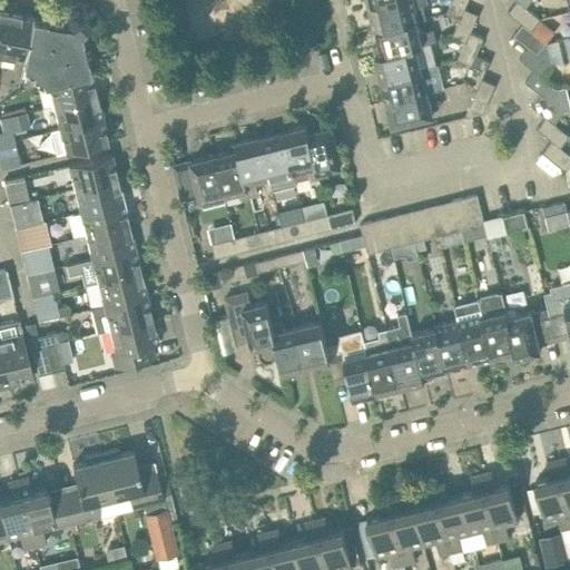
[(395,0),(369,7),(374,30),(376,30),(416,20),(421,19),(425,18),(422,3),(428,1),(426,0),(395,0)]
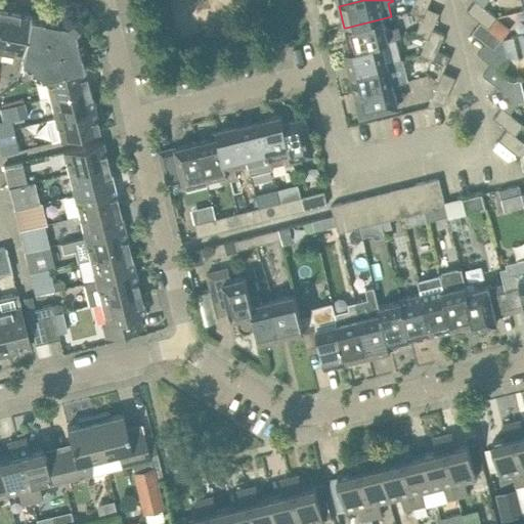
[(430,0),(415,0),(410,11),(423,16),(428,7),(430,0)]
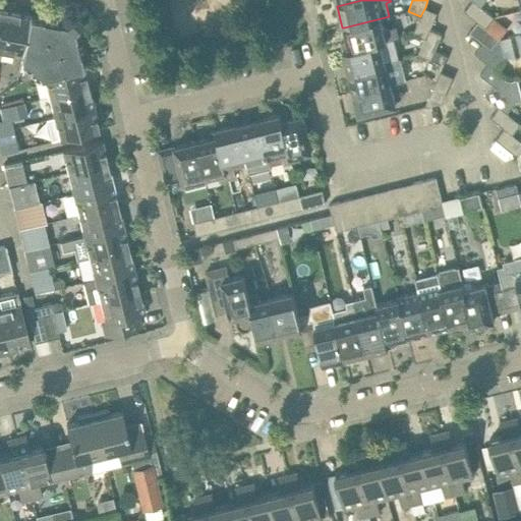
[(471,0),(464,10),(477,21),(485,27),(494,17),(480,6),(472,0),(471,0)]
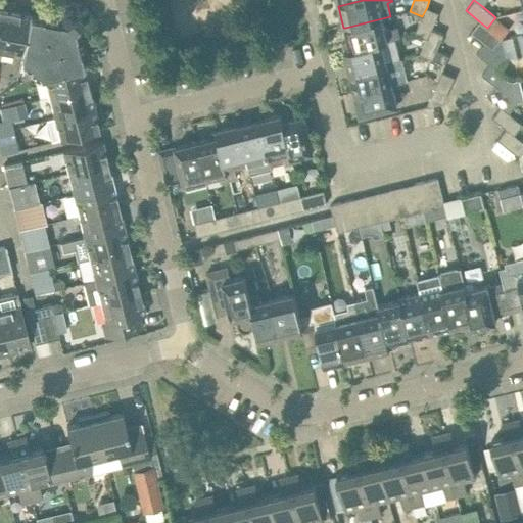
[(415,33),(427,38),(428,38),(432,29),(438,12),(427,7),(422,16),(415,33)]
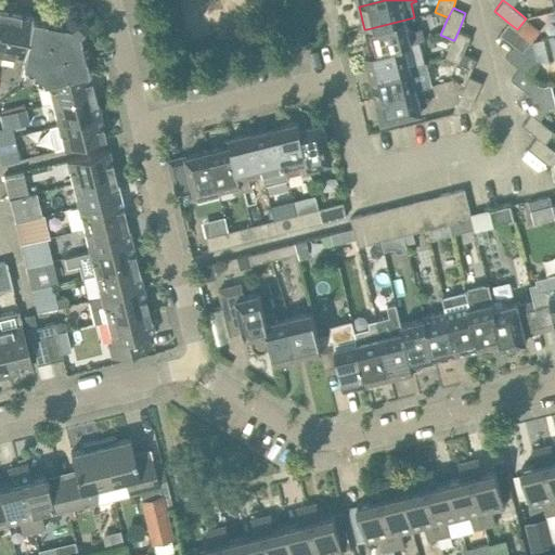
[(0,53),(1,54),(10,11),(0,9),(0,53)]
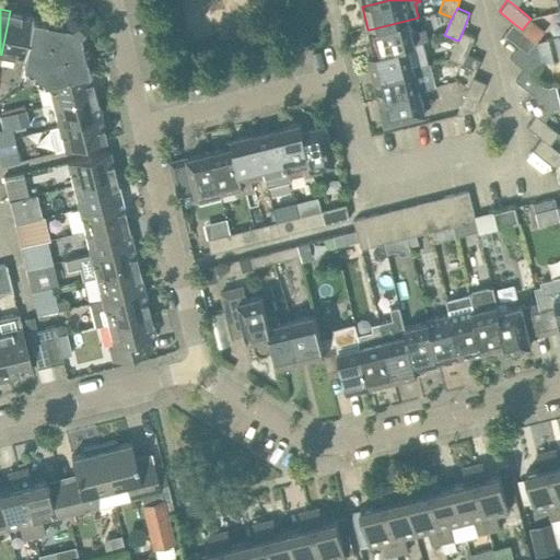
[(23,59),(31,15),(10,11),(1,55),(23,59)]
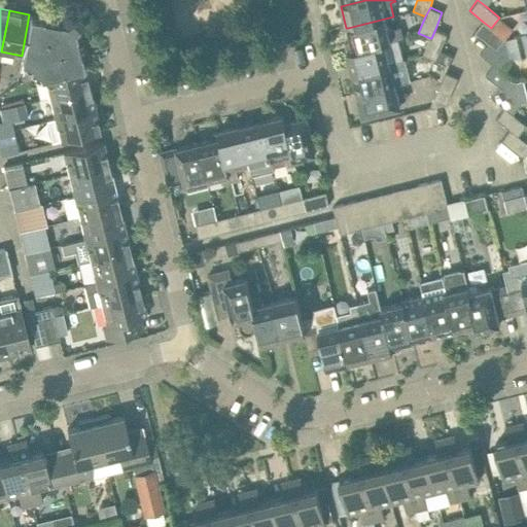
[(29,14),(22,56),(21,61),(35,75),(43,73),(83,63),(80,54),(85,51),(81,34),(76,35),(75,30),(83,21),(75,12),(67,22),(61,21),(62,16),(44,12),(43,18),(29,14)]
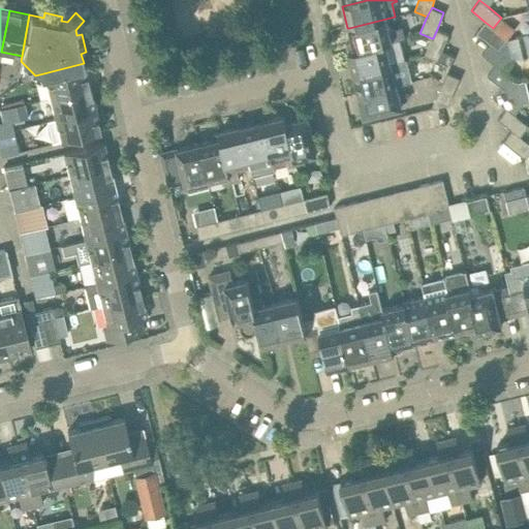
[(348,51),(398,38),(404,37),(402,27),(390,30),(386,19),(349,28),(352,41),(346,42),(348,51)]
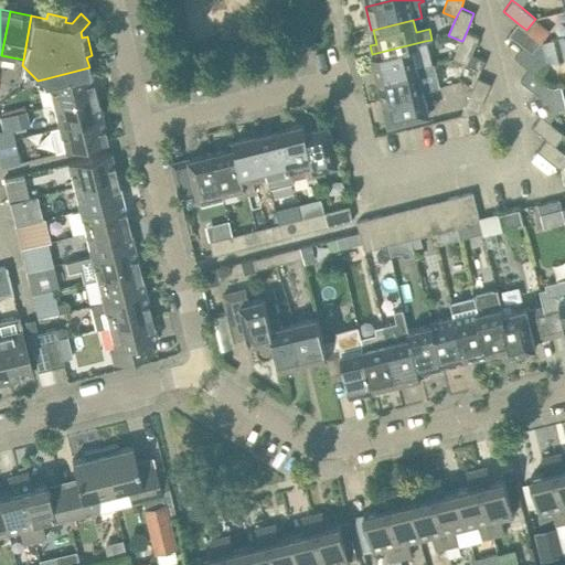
[(509,34),(523,45),(532,53),(541,42),(526,30),(518,23),(509,34)]
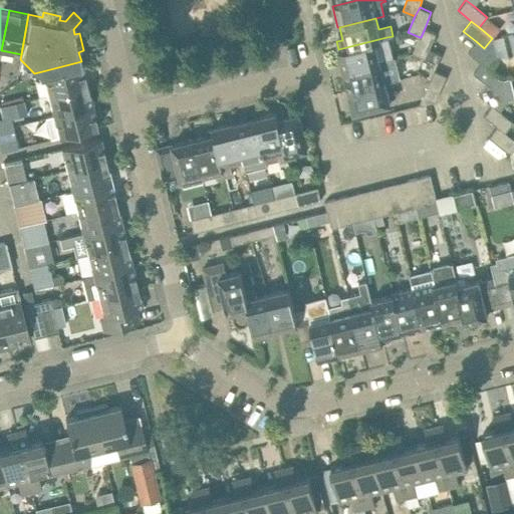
[(413,53),(426,58),(430,49),(437,33),(425,28),(421,37),(420,37),(413,53)]
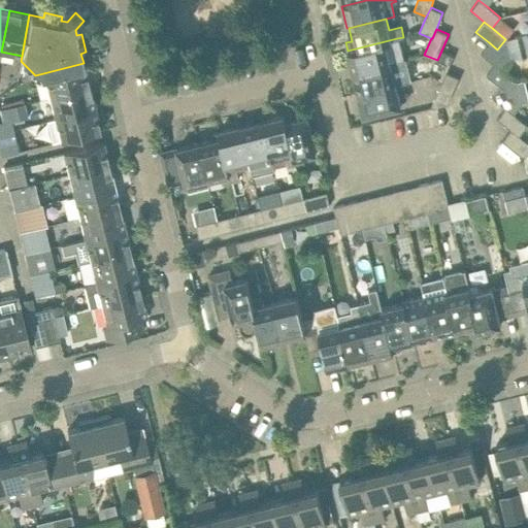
[(348,51),(353,72),(390,63),(387,53),(400,50),(397,38),(348,51)]
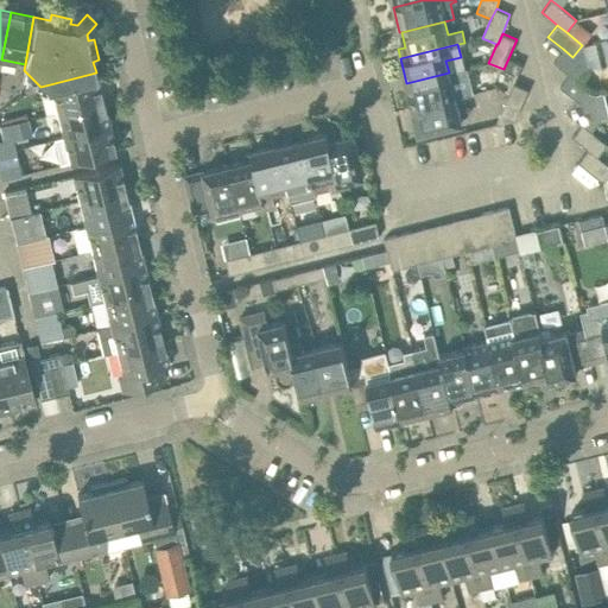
[(588,69),(572,57),(563,49),(553,62),(570,75),(578,81),(588,69)]
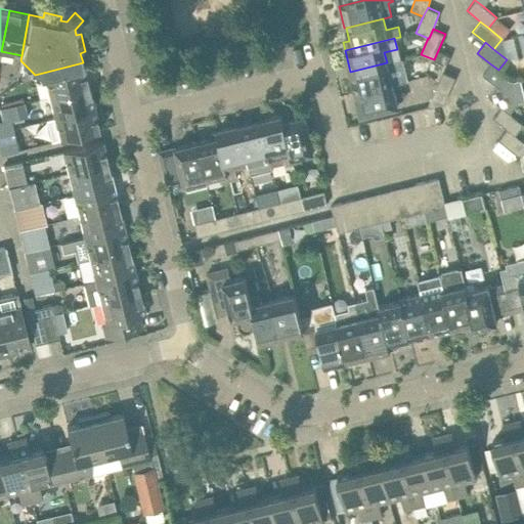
[(450,55),(438,50),(434,59),(433,61),(442,67),(436,80),(439,81),(443,72),(450,55)]
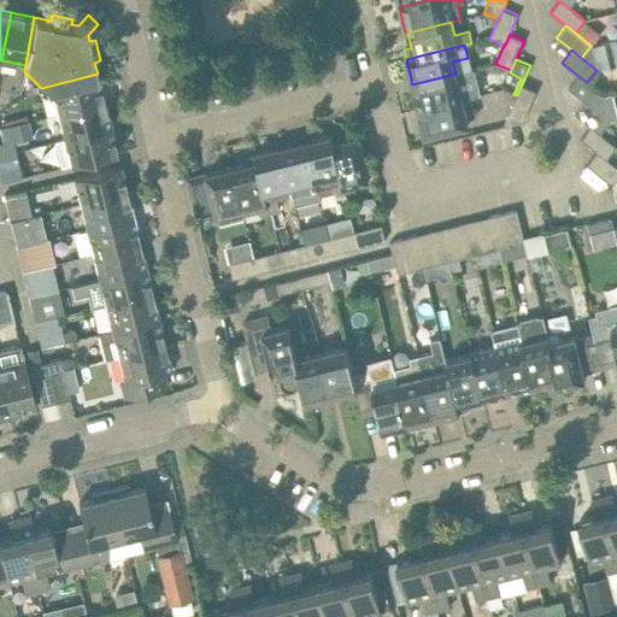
[(456,74),(412,84),(419,110),(462,99),(482,94),(476,69),(456,74)]
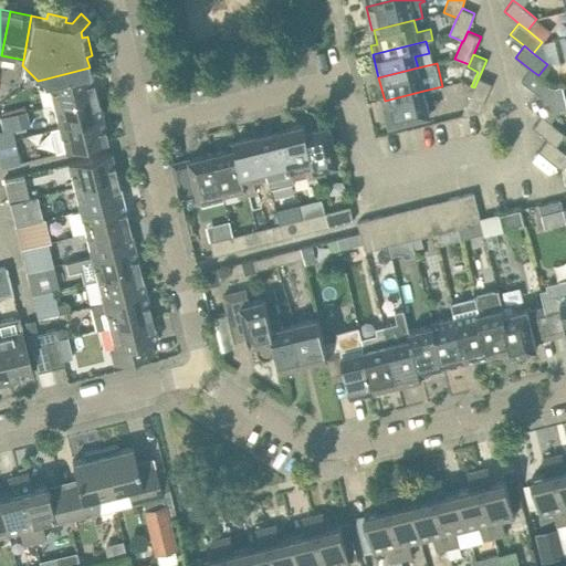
[(53,104),(95,93),(90,67),(46,79),(53,104)]
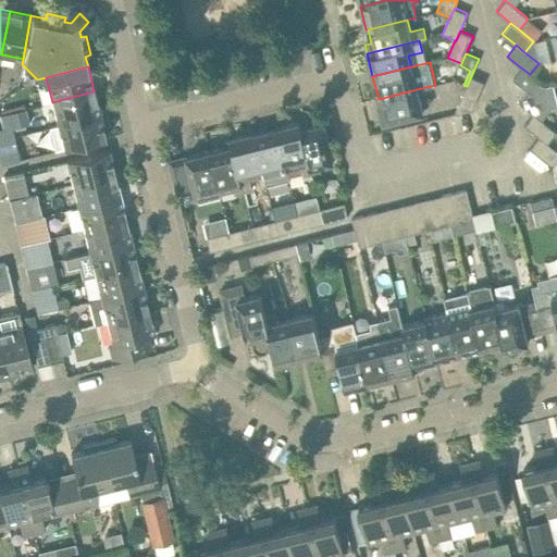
[(530,75),(530,74),(522,69),(514,79),(528,91),(536,98),(545,87),(530,75)]
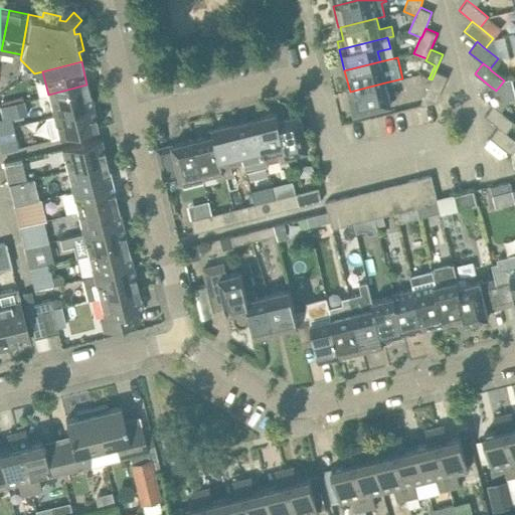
[(432,79),(427,87),(419,106),(437,101),(448,75),(436,70),(432,79)]
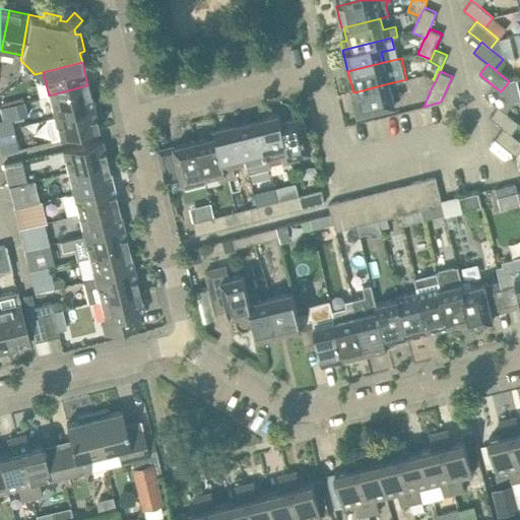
[(389,83),(353,92),(359,114),(395,105),(389,83)]
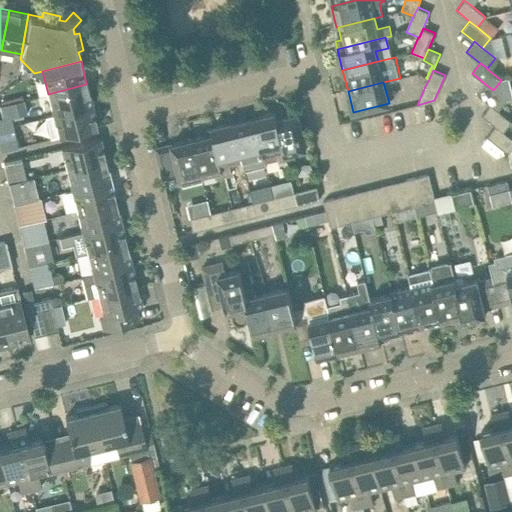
[(53,115),(92,106),(86,84),(48,94),(53,115)]
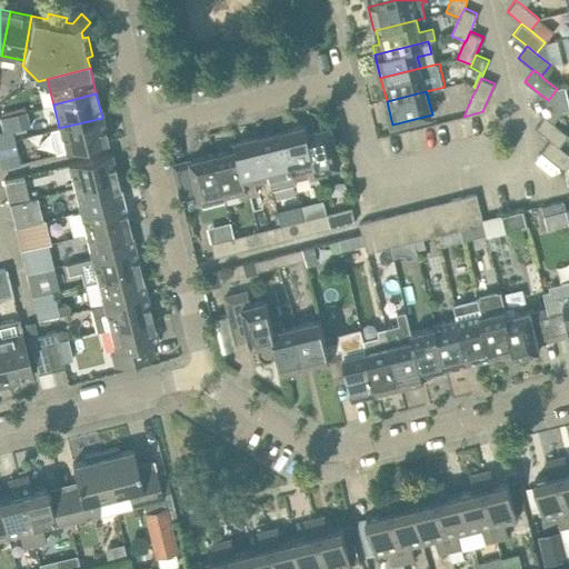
[(562,112),(548,100),(539,93),(530,105),(545,117),(553,123),(562,112)]
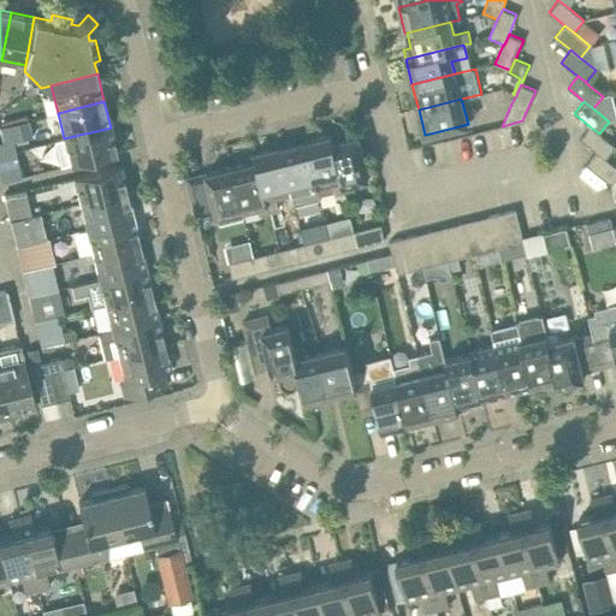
[(0,154),(15,150),(13,142),(33,137),(29,122),(0,128),(0,130),(4,143),(0,143),(0,154)]
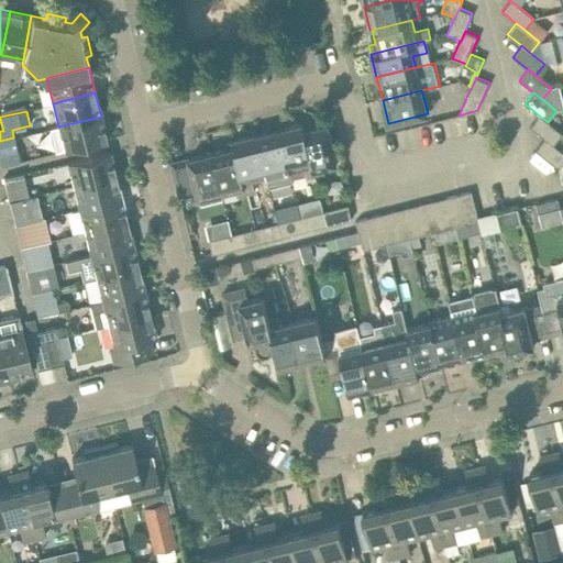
[(530,127),(544,139),(553,145),(562,134),(548,122),(539,116),(530,127)]
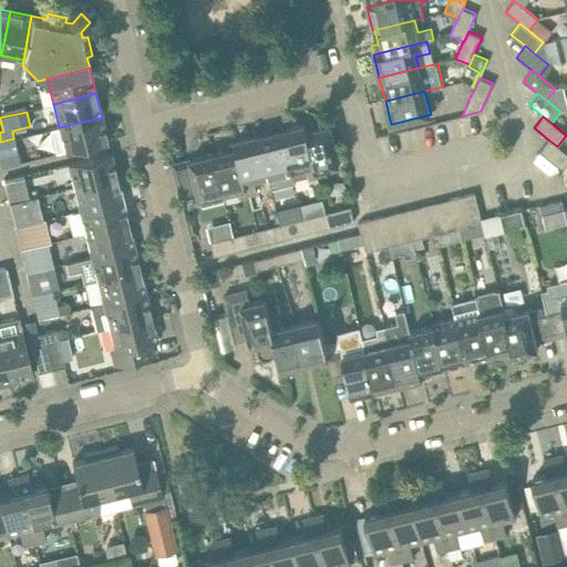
[(102,117),(59,127),(51,130),(57,153),(107,141),(102,117)]
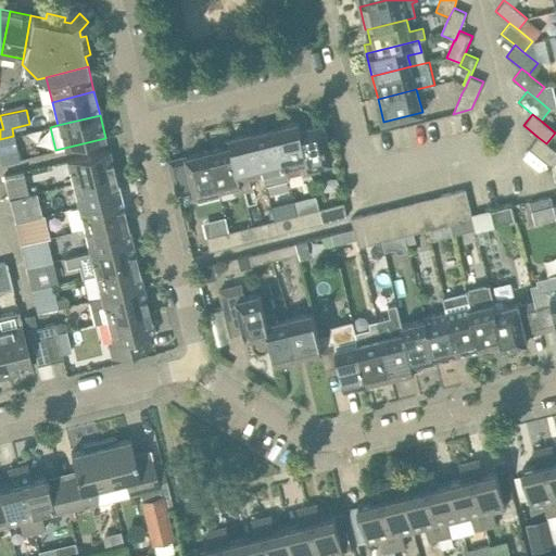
[(300,121),(312,173),(320,171),(319,164),(333,161),(324,122),(308,126),(307,119),(300,121)]
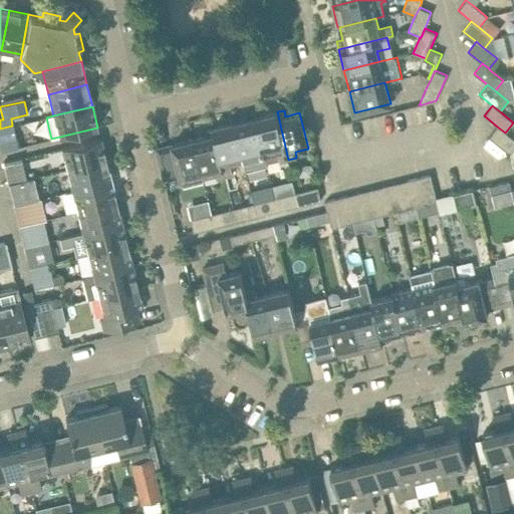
[(281,162),(288,160),(277,111),(256,117),(265,154),(263,155),(266,164),(280,160),(281,162)]
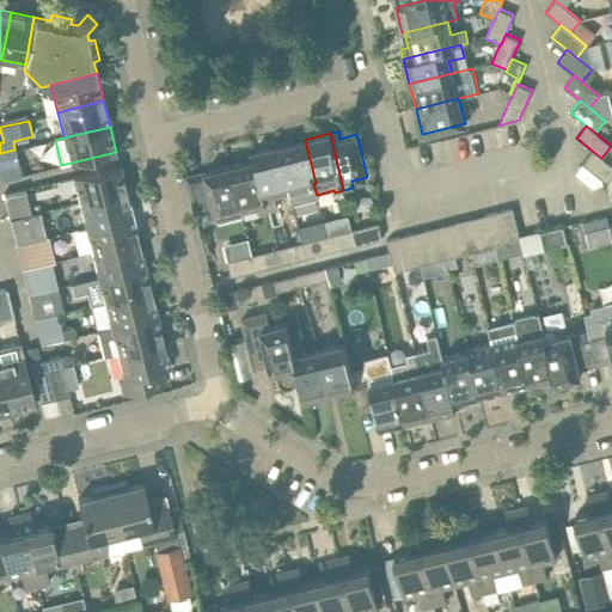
[(305,140),(279,146),(289,190),(303,187),(306,202),(318,199),(317,195),(313,184),(316,183),(305,140)]
